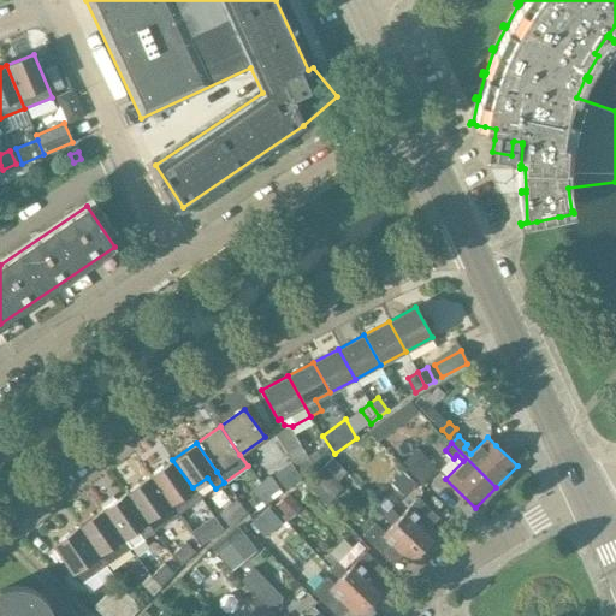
[(315,467),(298,444),(286,454),(303,477),(315,467)]
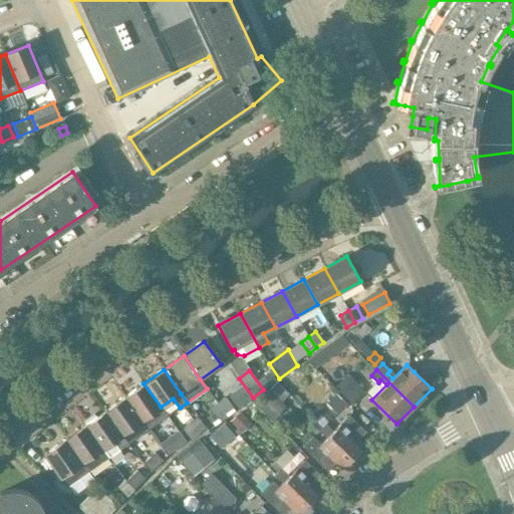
[(336,386),(335,387),(349,401),(361,388),(356,382),(347,373),(336,386)]
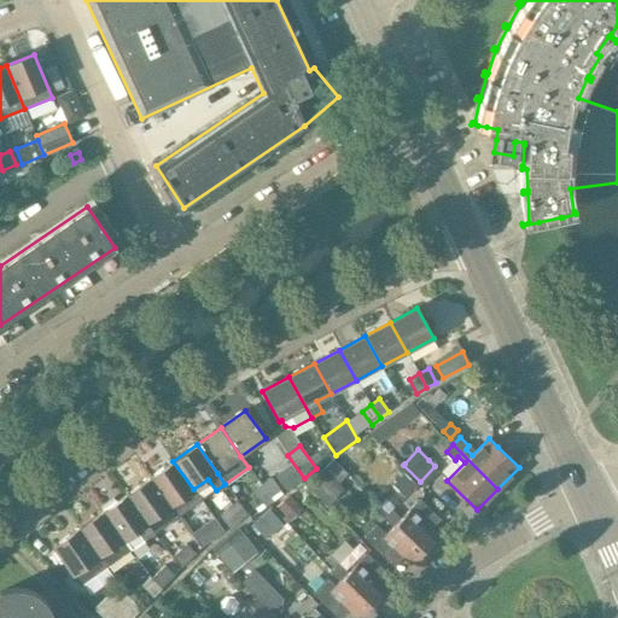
[(202,500),(193,489),(173,461),(150,477),(178,517),(202,500)]
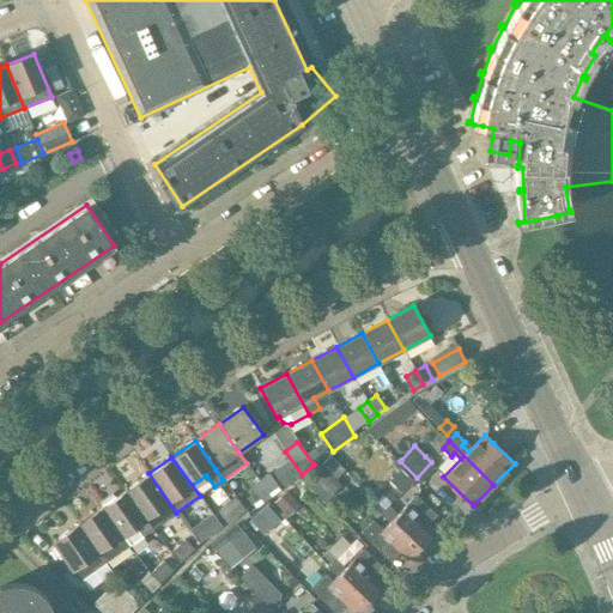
[(339,483),(321,466),(305,481),(323,499),(339,483)]
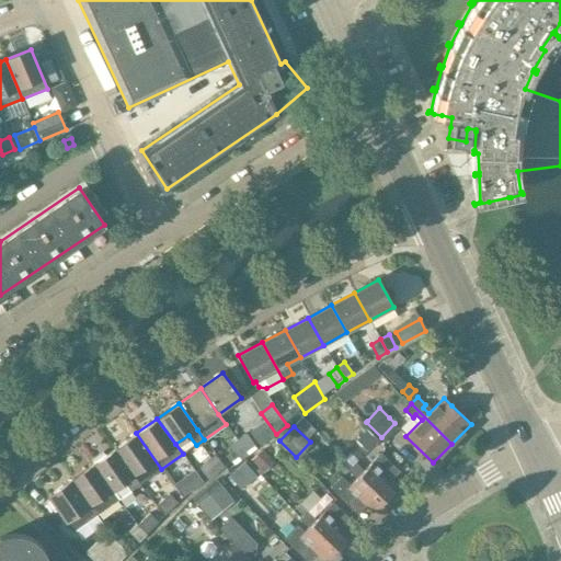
[(362,436),(358,441),(368,450),(371,446),(378,441),(368,431),(362,436)]
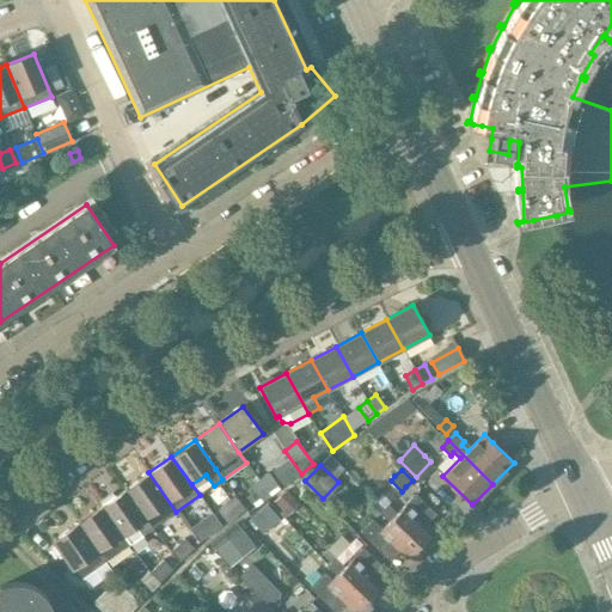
[(176,512),(148,472),(126,489),(152,528),(176,512)]
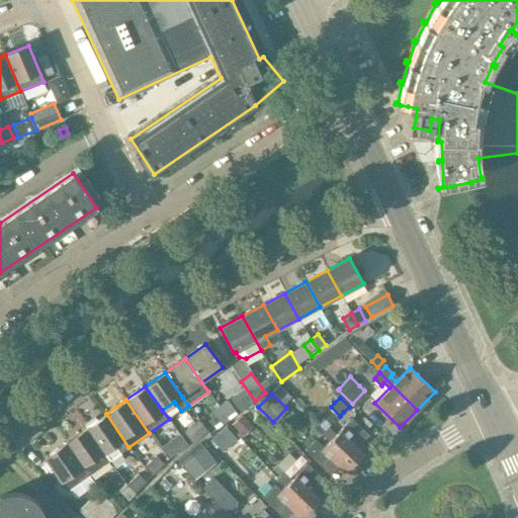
[(235,412),(227,401),(219,407),(227,418),(235,412)]
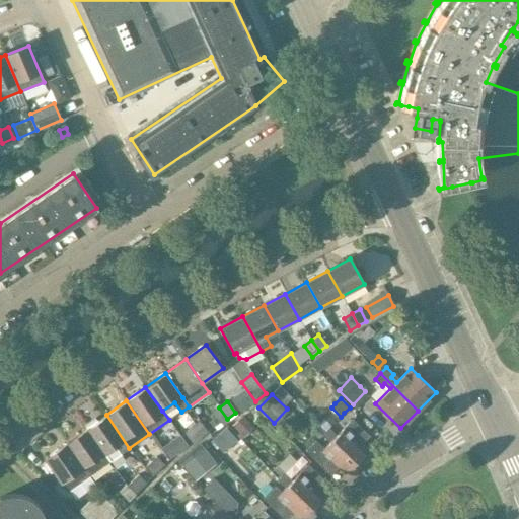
[(215,418),(208,423),(212,428),(219,423),(219,424),(227,419),(219,408),(212,413),(215,418)]
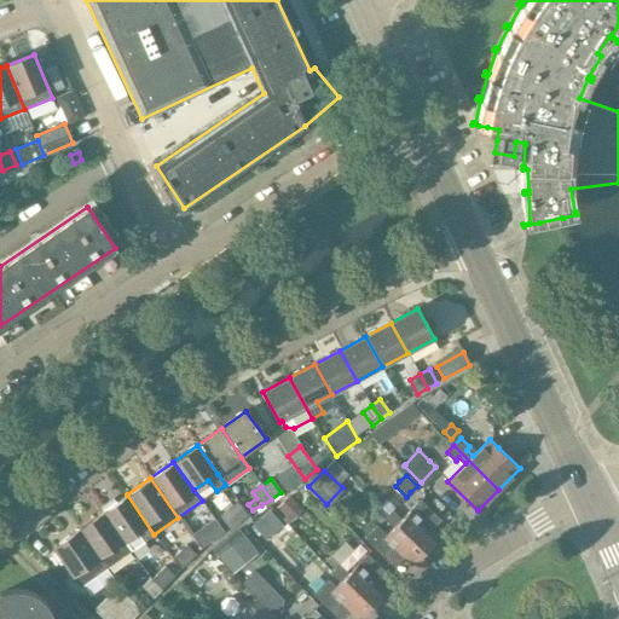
[(154,534),(127,495),(103,512),(131,551),(154,534)]
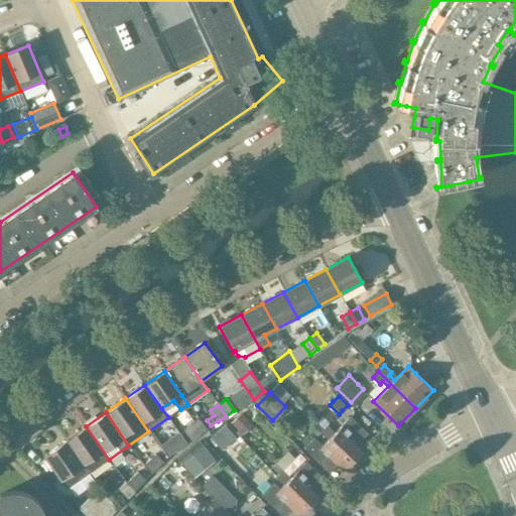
[(358,440),(366,433),(362,429),(363,429),(346,413),(336,422),(341,427),(335,432),(327,425),(331,421),(325,416),(317,422),(354,459),(365,447),(358,440)]
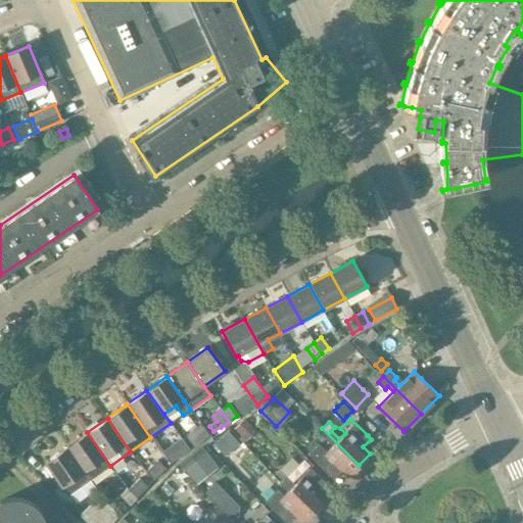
[(254,430),(244,420),(235,428),(245,439),(254,430)]
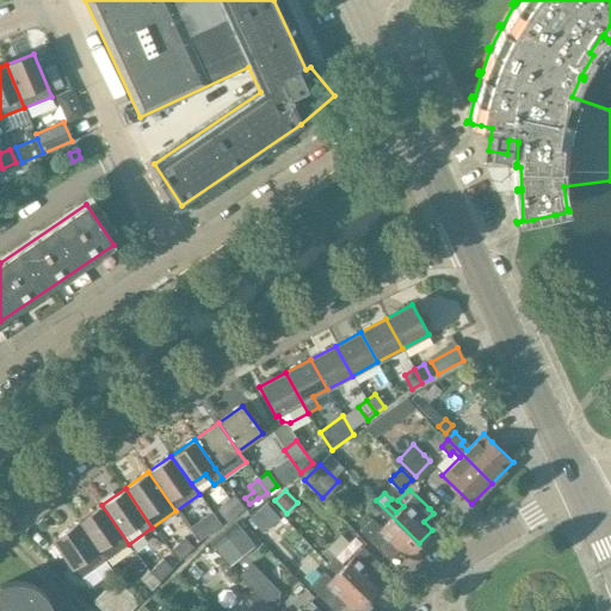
[(245,510),(234,495),(216,507),(227,522),(245,510)]
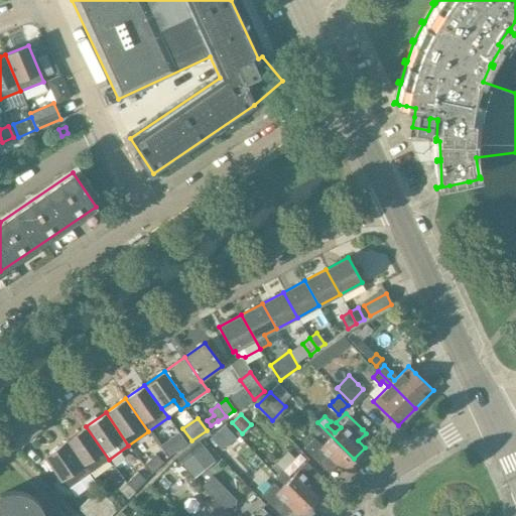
[(354,459),(317,422),(314,426),(328,439),(323,445),(315,438),(304,448),(325,469),(325,468),(328,471),(329,470),(329,471),(336,464),(343,471),(354,459)]
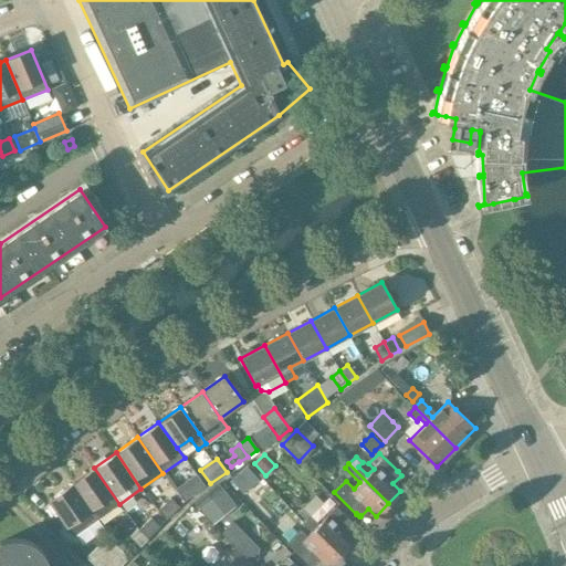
[(257,480),(245,467),(231,480),(242,492),(257,480)]
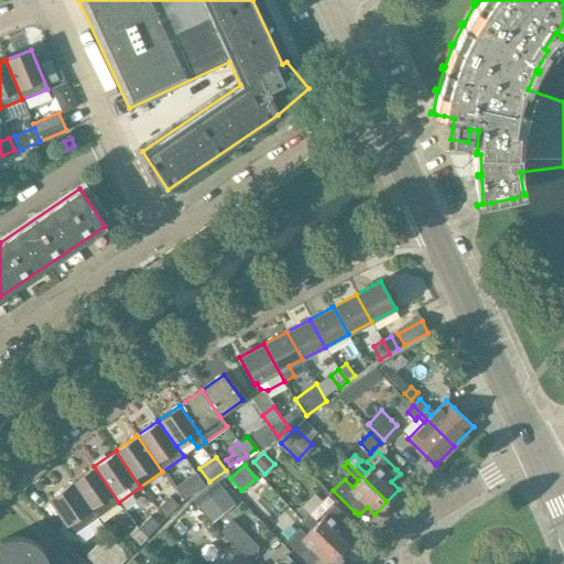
[(119,502),(94,466),(72,481),(97,517),(119,502)]
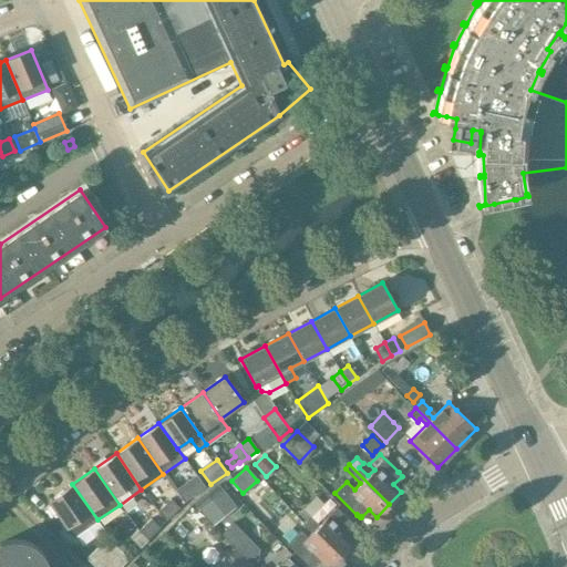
[(196,475),(185,483),(194,494),(204,487),(196,475)]
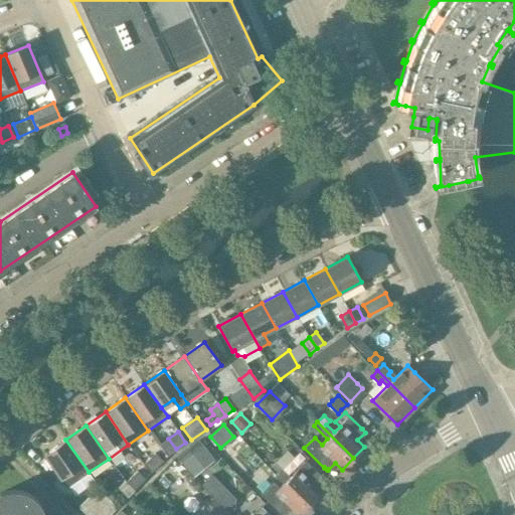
[(89,472),(65,440),(43,455),(66,488),(89,472)]
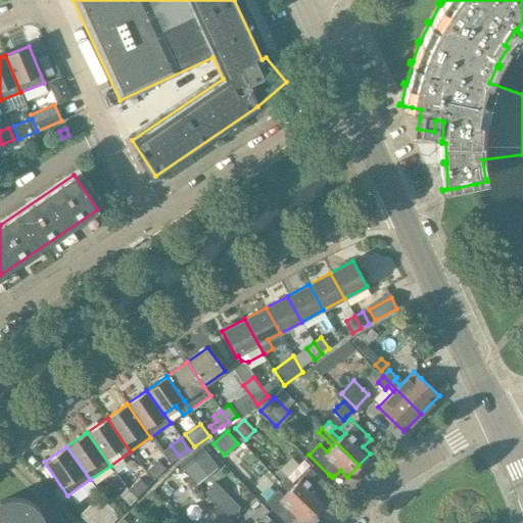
[(201,447),(178,465),(183,471),(184,470),(193,481),(215,465),(201,447)]
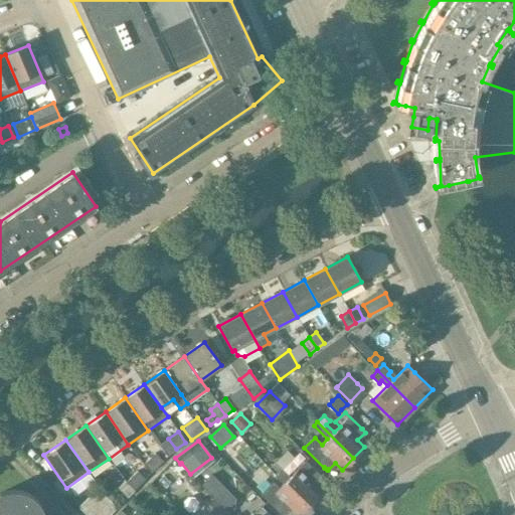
[(153,472),(164,462),(156,453),(145,464),(153,472)]
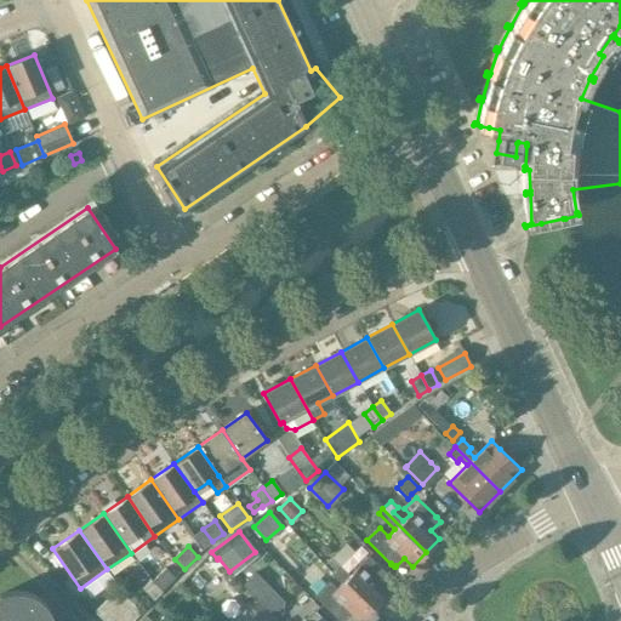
[(379,585),(386,576),(385,575),(386,575),(382,570),(371,559),(371,560),(368,557),(368,558),(366,557),(349,575),(331,557),(326,562),(336,570),(372,607),(387,592),(379,585)]
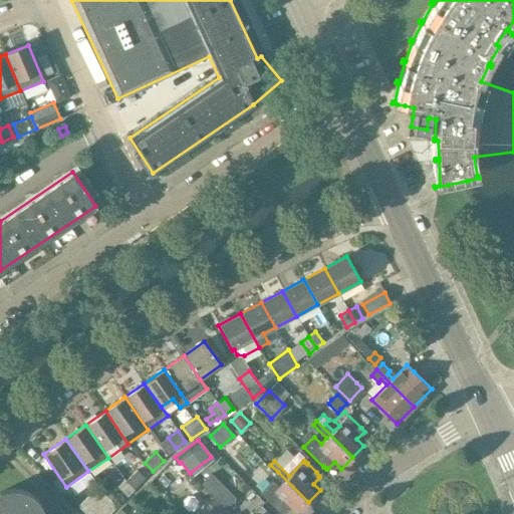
[(136,489),(146,478),(137,470),(126,481),(135,489),(136,489)]
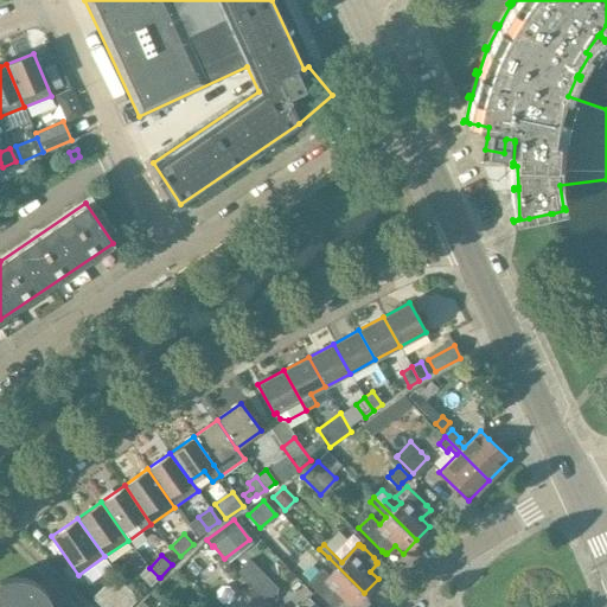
[(364,593),(328,557),(324,562),(333,570),(328,575),(321,568),(308,582),(330,604),(330,602),(333,606),(334,606),(343,599),(351,606),(364,593)]
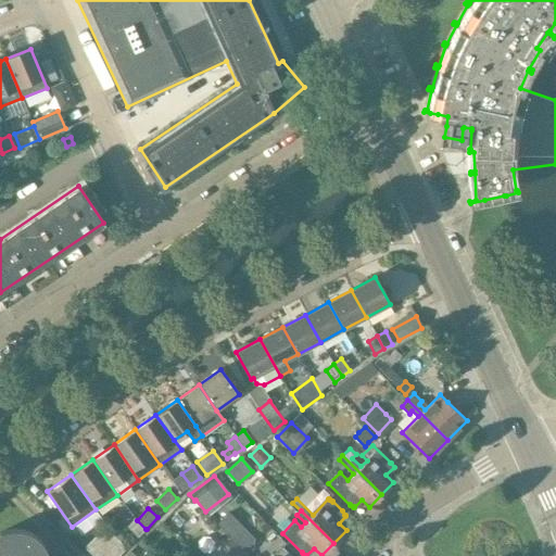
[(135,519),(128,527),(138,536),(146,529),(137,520),(135,519)]
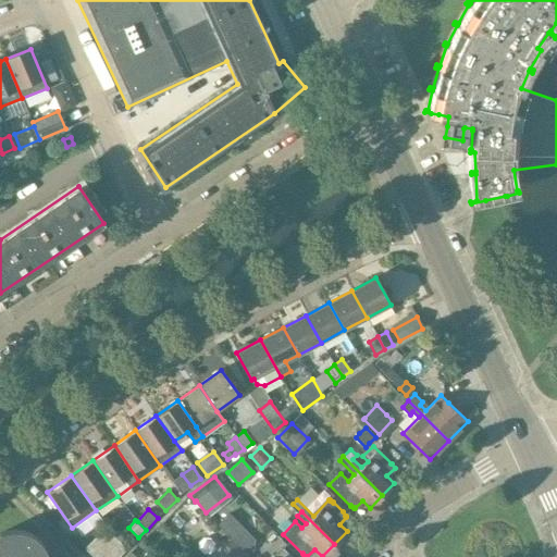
[(0,556),(54,556),(53,556),(52,556),(47,556),(47,554),(46,551),(44,547),(41,544),(38,541),(36,539),(29,534),(26,532),(23,531),(19,530),(15,530),(11,530),(8,531),(3,532),(0,533),(0,556)]
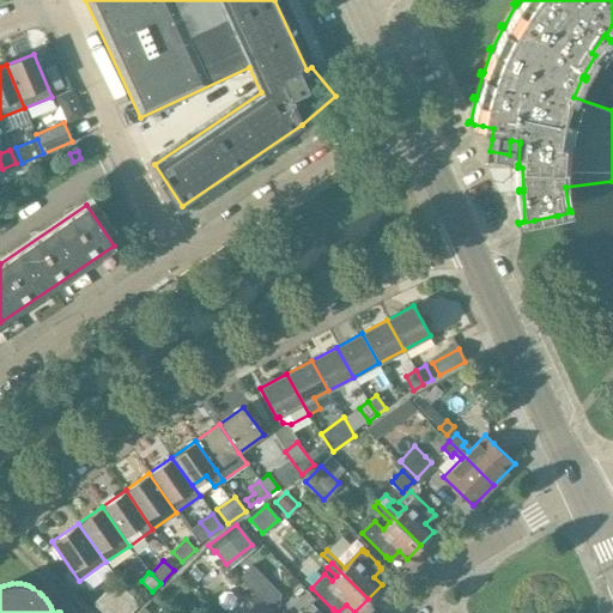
[(129,612),(135,607),(121,584),(108,594),(105,590),(92,604),(102,612),(129,612)]
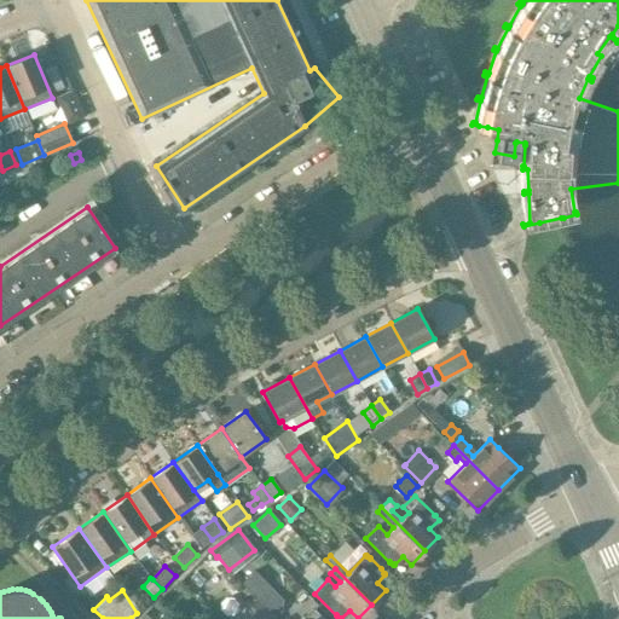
[(276,618),(256,601),(249,608),(255,614),(252,618),(253,618),(276,618)]
